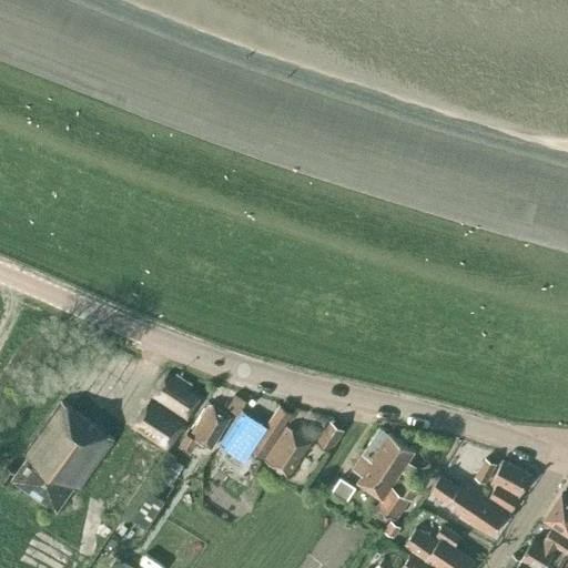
[(203,395),(168,372),(151,396),(186,419),(203,395)]
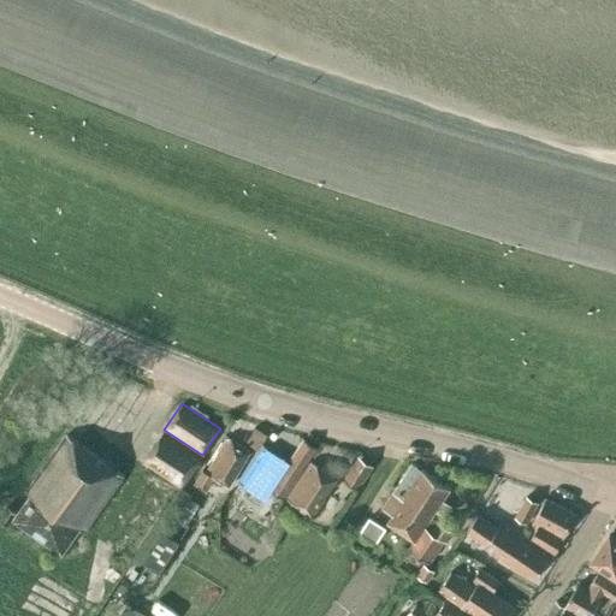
[(247,440),(258,448),(267,433),(256,426),(247,440)]
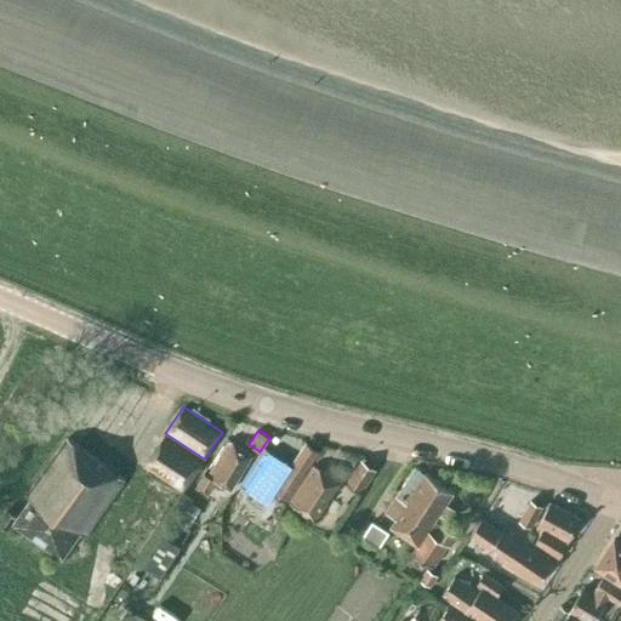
[(164,436),(143,465),(182,491),(203,462),(164,436)]
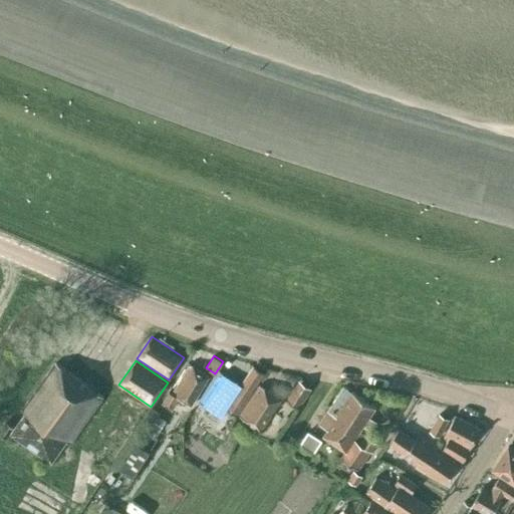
[(55,361),(21,410),(25,412),(14,428),(10,433),(51,462),(66,440),(71,444),(103,397),(55,361)]
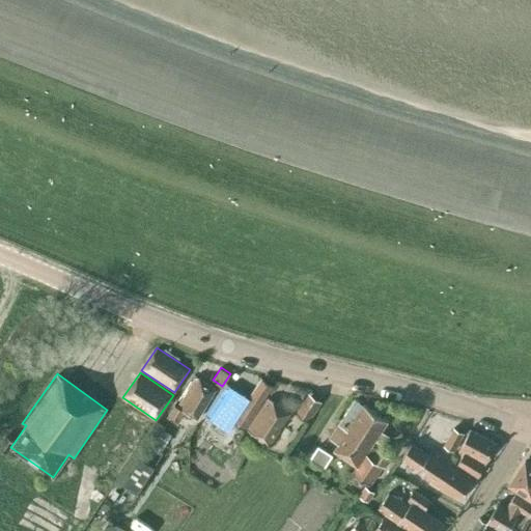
[(216,388),(196,375),(178,406),(174,404),(167,417),(176,423),(184,411),(197,419),(216,388)]
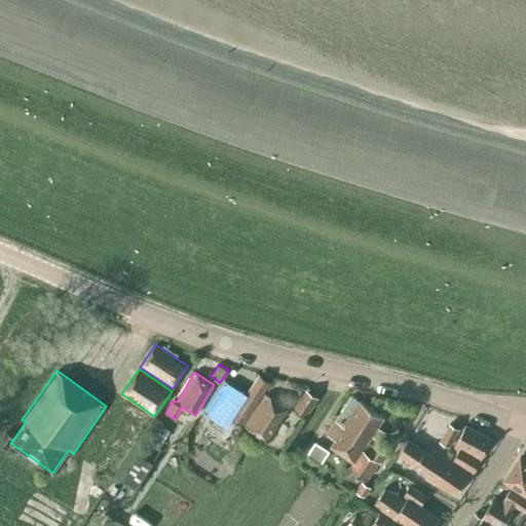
[(229,419),(240,425),(269,381),(259,374),(247,393),(225,380),(204,411),(225,425),(229,419)]
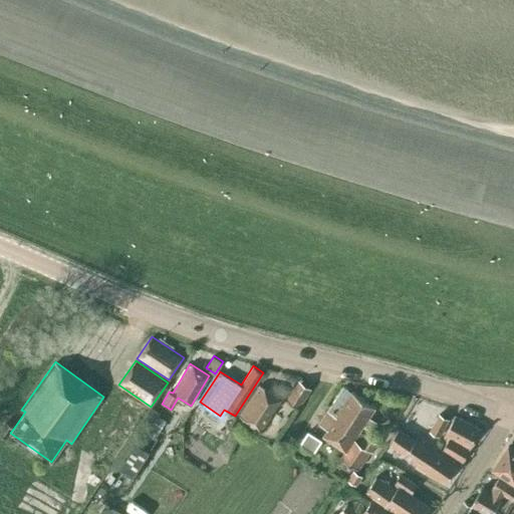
[(310,389),(299,380),(286,399),(298,407),(310,389)]
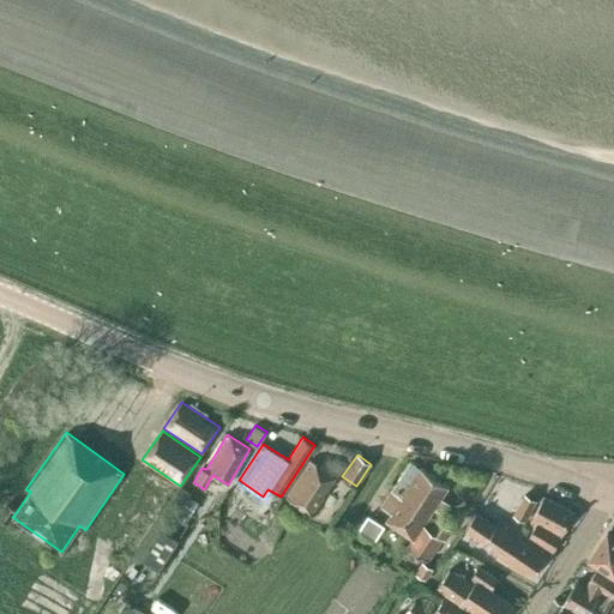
[(336,476),(309,459),(286,497),(312,513),(336,476)]
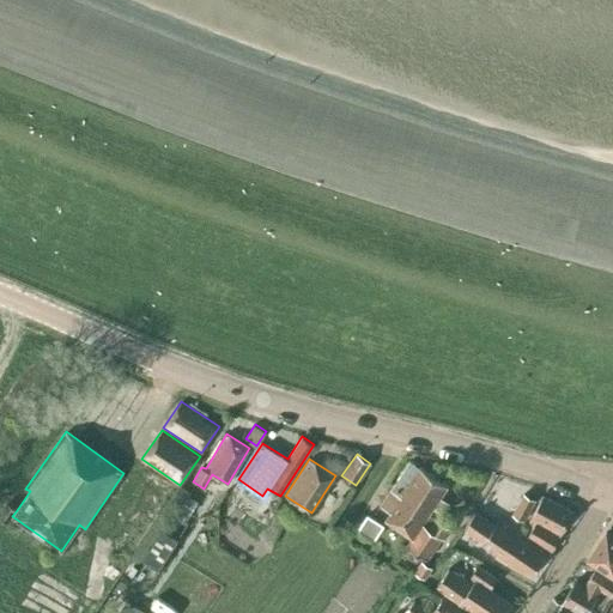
[(410,461),(390,489),(428,515),(429,513),(448,485),(422,467),(420,468),(410,461)]
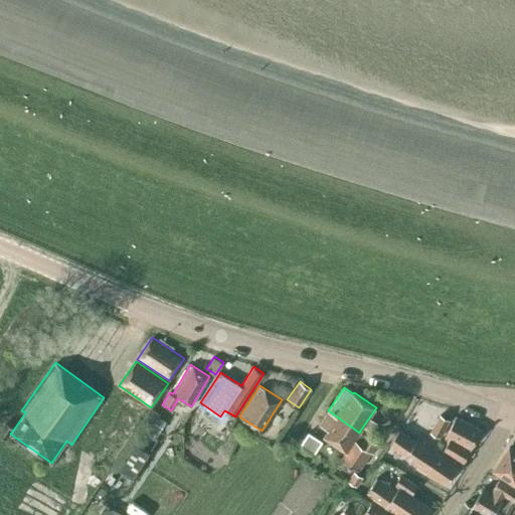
[(345,452),(359,433),(328,410),(319,423),(328,431),(324,437),(345,452)]
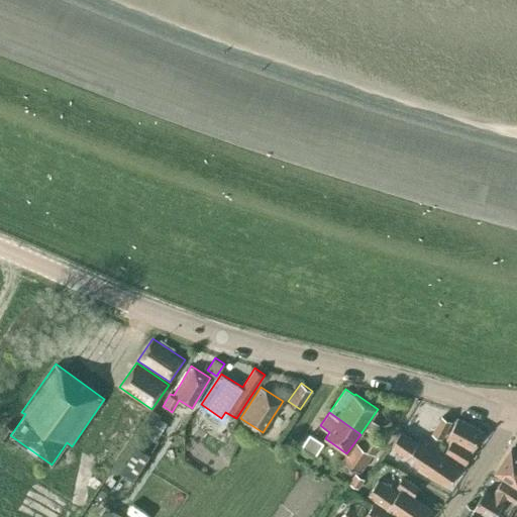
[(432,433),(442,439),(451,421),(441,416),(432,433)]
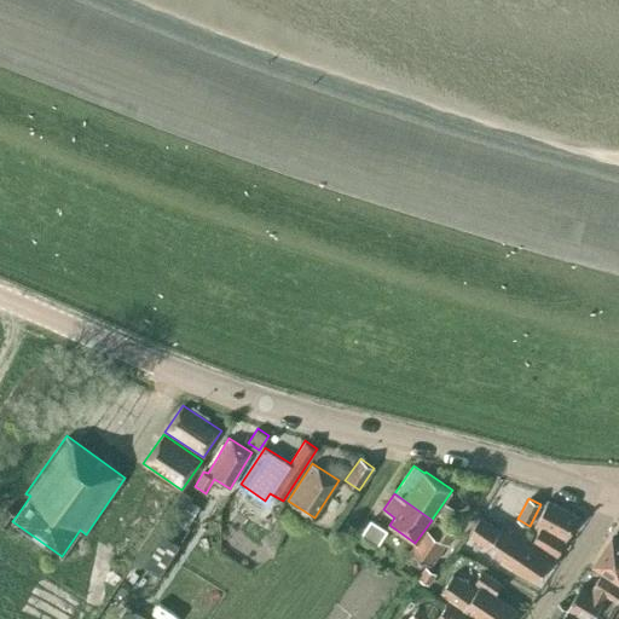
[(541,526),(532,542),(554,556),(555,555),(557,556),(579,516),(548,499),(536,524),(541,526)]
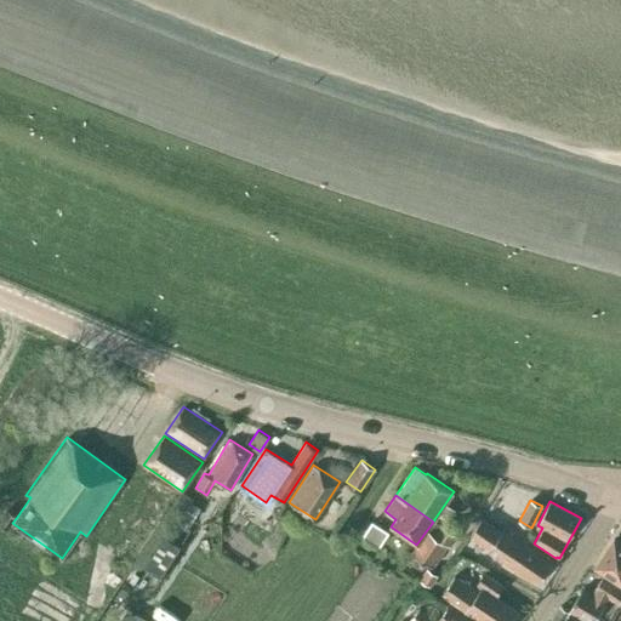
[(12,523),(17,517),(6,510),(0,517),(0,524),(9,530),(12,523)]
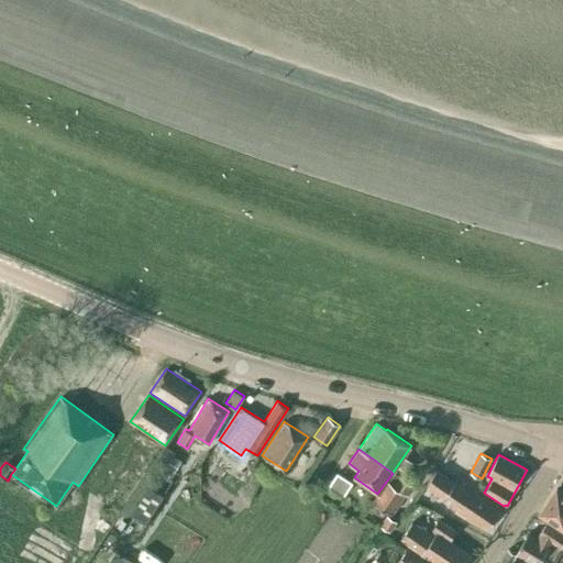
[(504,506),(484,493),(459,476),(455,482),(437,470),(427,485),(445,497),(443,500),(488,529),(504,506)]
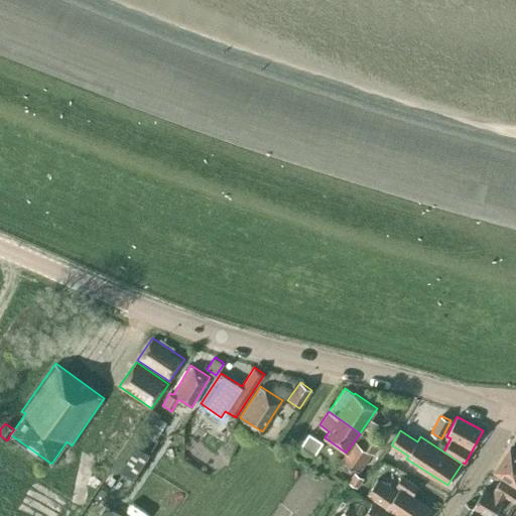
[(361,431),(360,433),(346,453),(342,458),(360,471),(380,444),(361,431)]
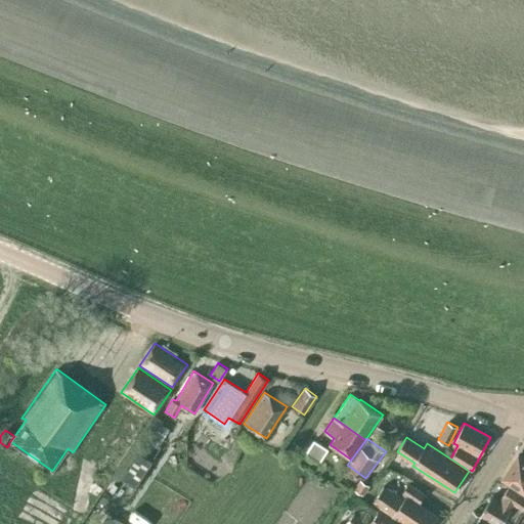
[(328,448),(313,439),(306,451),(320,461),(328,448)]
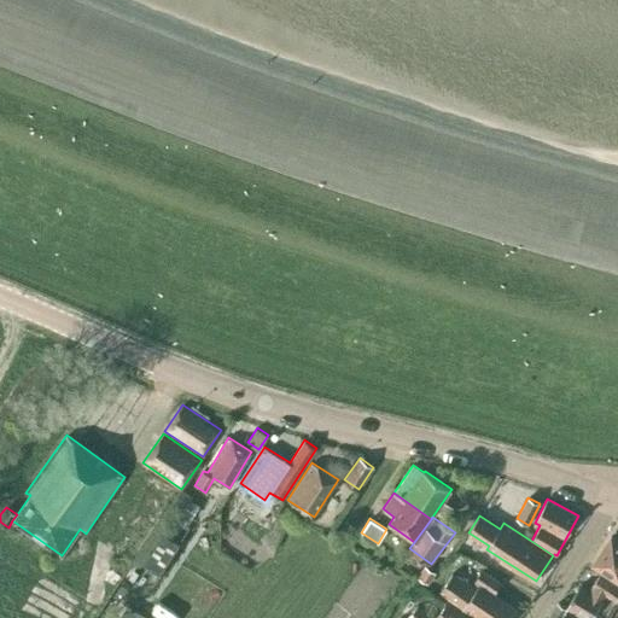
[(617,581),(617,540),(611,536),(593,564),(617,581)]
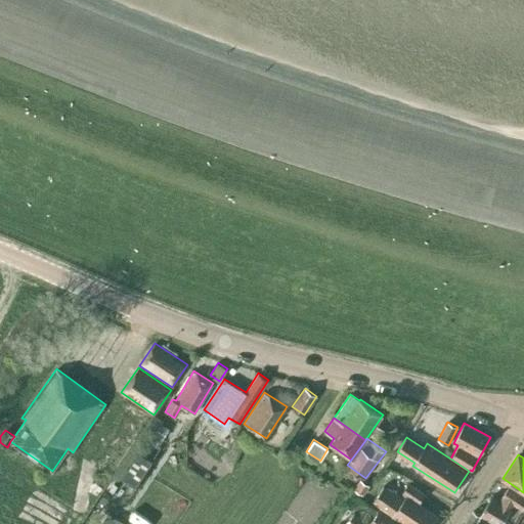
[(362,494),(368,486),(359,479),(353,488),(362,494)]
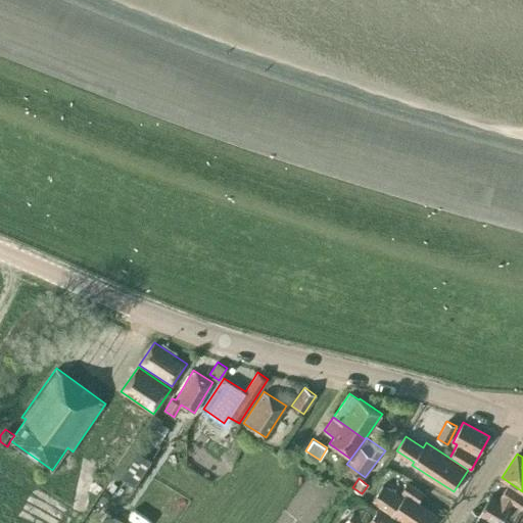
[(391,516),(400,522),(432,522),(437,516),(419,503),(424,493),(407,482),(401,491),(406,493),(402,498),(382,485),(372,501),(392,514),(391,516)]
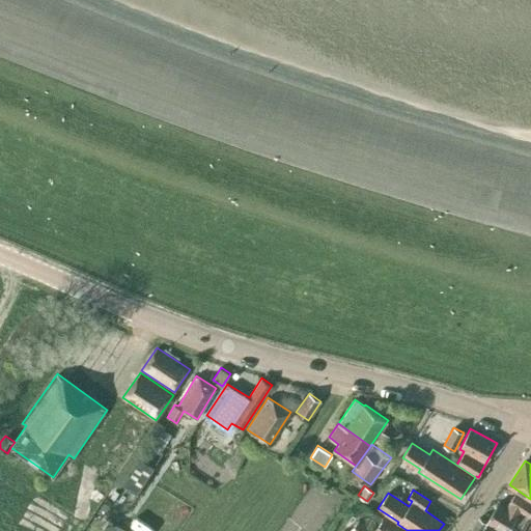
[(497,503),(486,521),(502,530),(507,530),(520,511),(528,516),(530,511),(530,503),(514,493),(505,508),(497,503)]
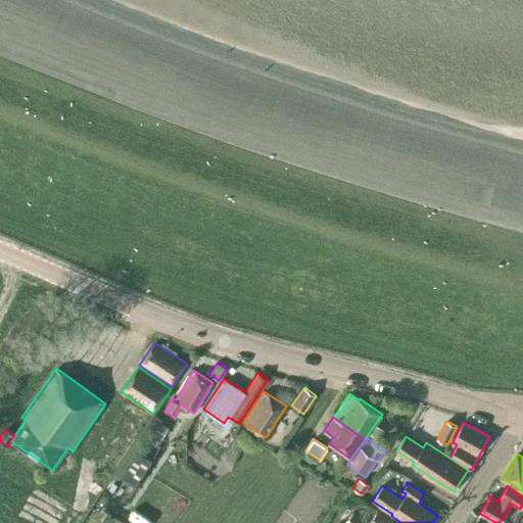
[(397,522),(378,510),(369,522),(397,522)]
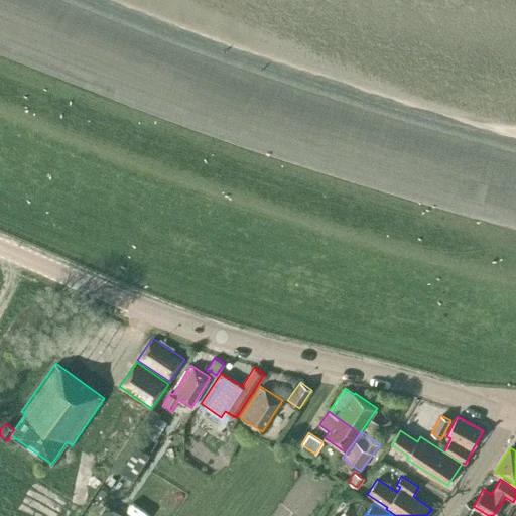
[(466,503),(457,515),(480,515),(472,511),(474,508),(466,503)]
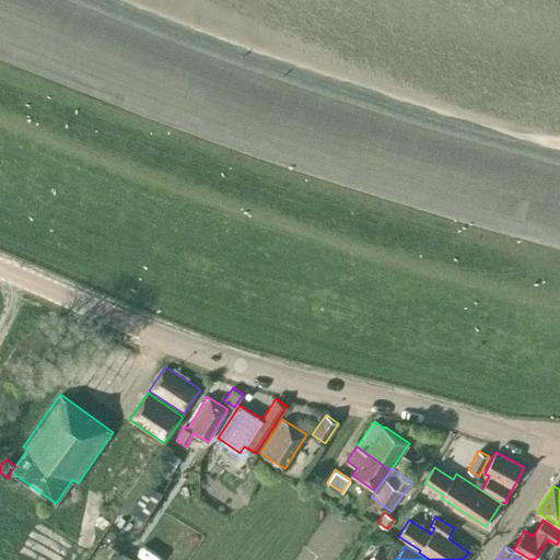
[(369,559),(391,559),(393,558),(378,547),(369,559)]
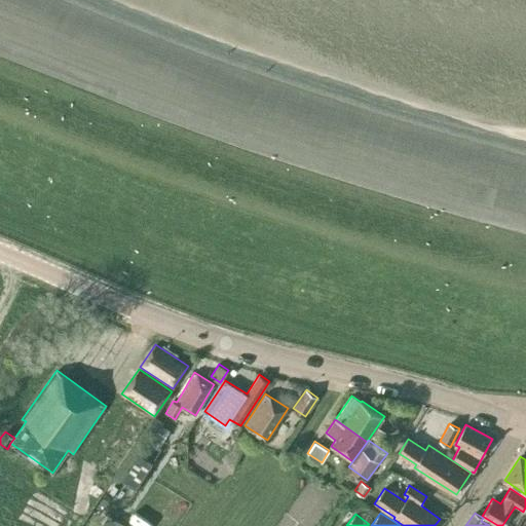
[(120,525),(107,516),(100,525),(120,525)]
